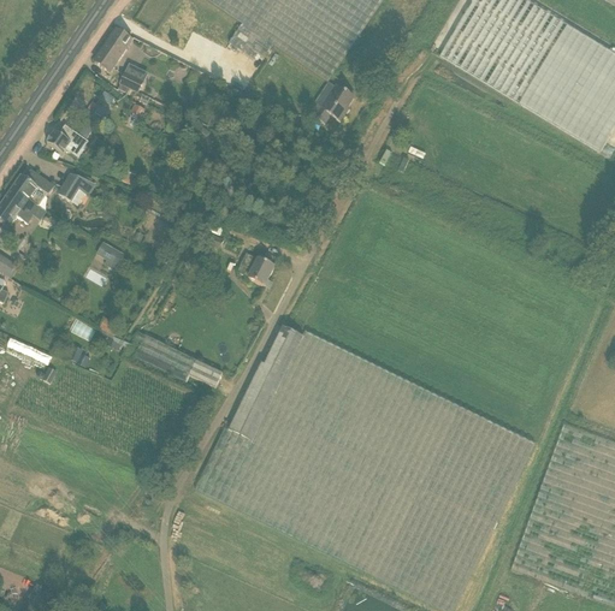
[(210,0),(242,22),(272,42),(327,81),(380,0),(210,0)]
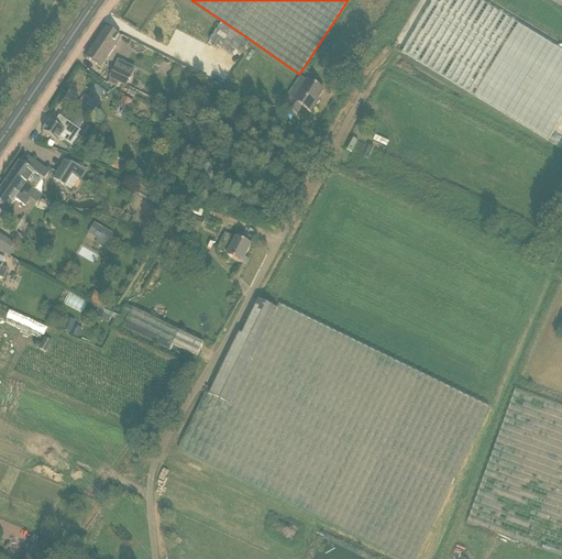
[(561,109),(561,47),(484,0),(431,0),(401,50),(546,136),(561,109)]
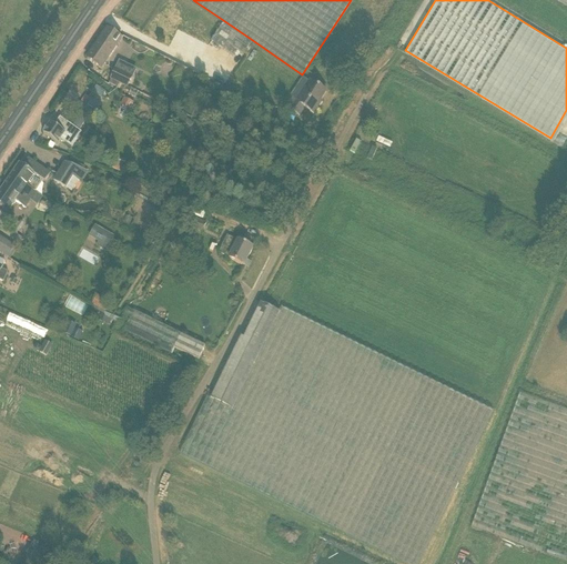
[(251,39),(223,20),(214,32),(210,38),(233,53),(238,48),(243,51),(251,39)]
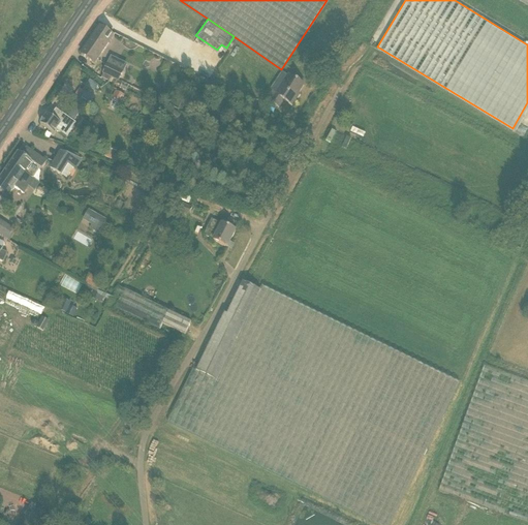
[(99,23),(81,51),(93,59),(112,31),(99,23)]
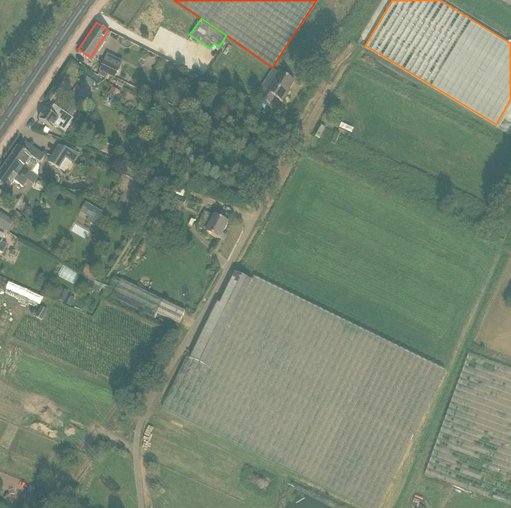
[(114,77),(119,67),(119,66),(103,59),(98,69),(114,77)]
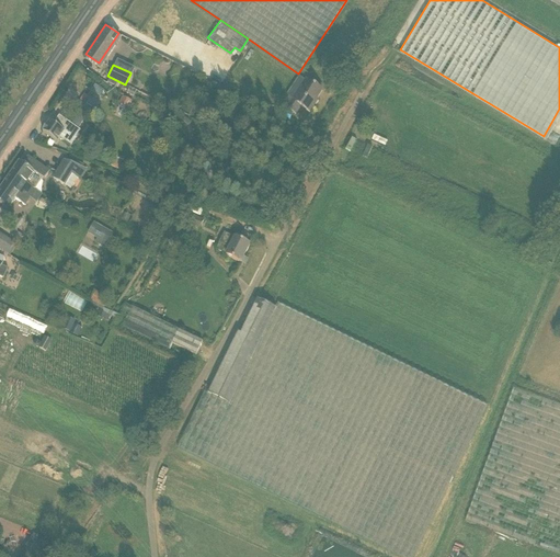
[(287,93),(282,101),(295,110),(300,102),(309,109),(315,100),(312,99),(321,87),(305,76),(292,95),(287,93)]
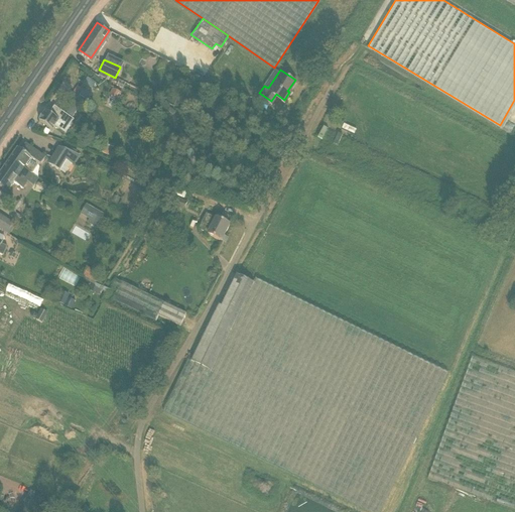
[(95,80),(87,75),(83,80),(91,86),(95,80)]
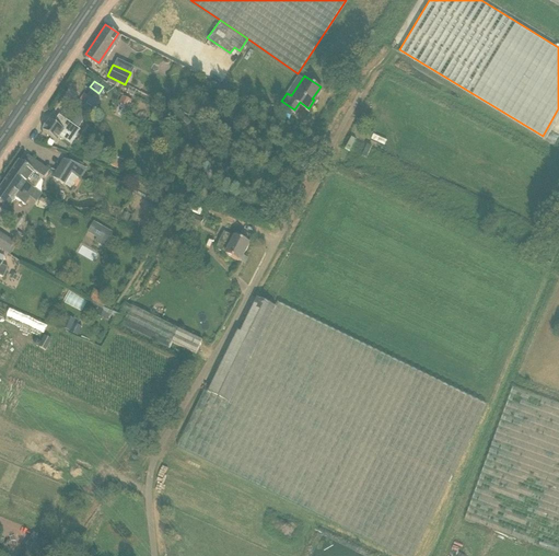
[(77,125),(95,97),(89,93),(78,108),(70,119),(77,125)]
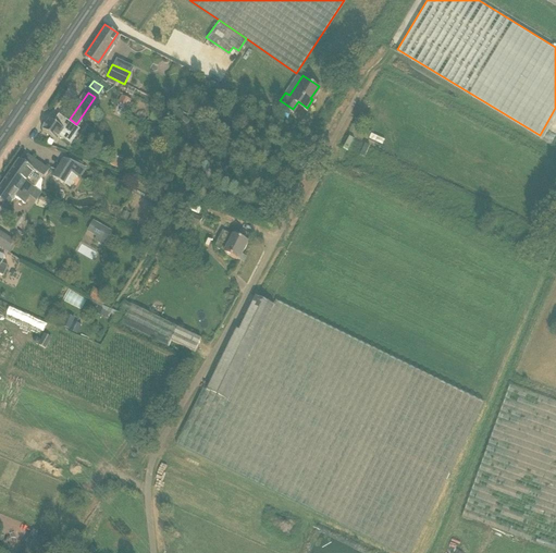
[(130,97),(121,93),(118,99),(127,103),(130,97)]
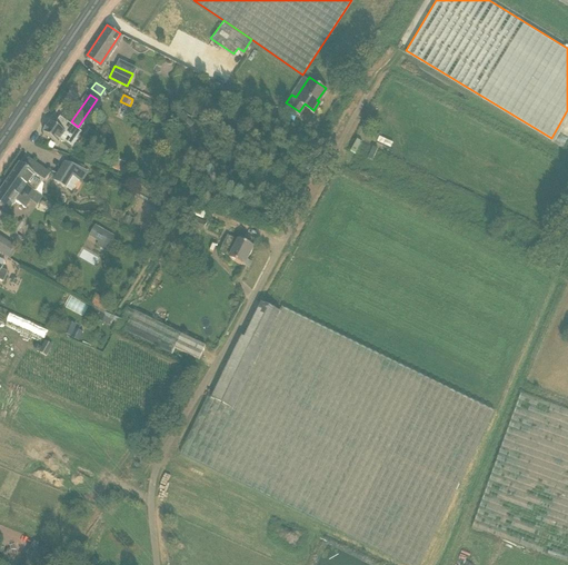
[(60,136),(68,141),(78,127),(71,121),(59,114),(53,121),(50,119),(48,122),(42,130),(57,140),(60,136)]
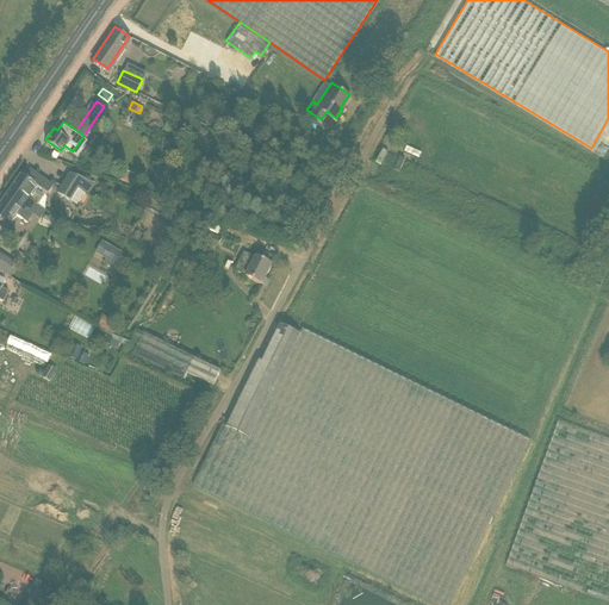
[(20,172),(12,184),(37,200),(45,188),(48,189),(53,182),(30,167),(24,174),(20,172)]
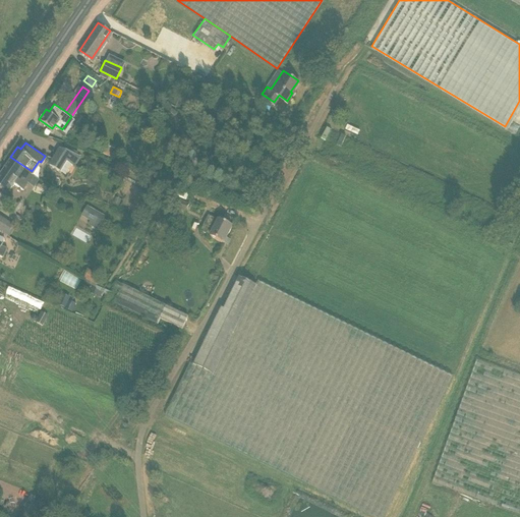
[(78,153),(71,151),(59,146),(49,162),(60,169),(67,159),(73,162),(78,153)]
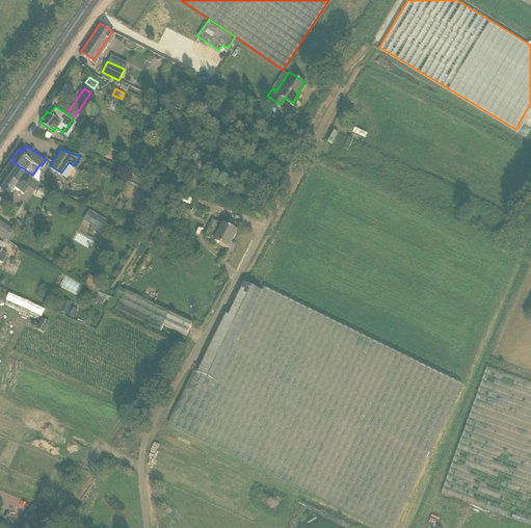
[(40,180),(32,175),(10,160),(0,175),(0,190),(6,195),(15,184),(24,191),(30,183),(35,186),(40,180)]
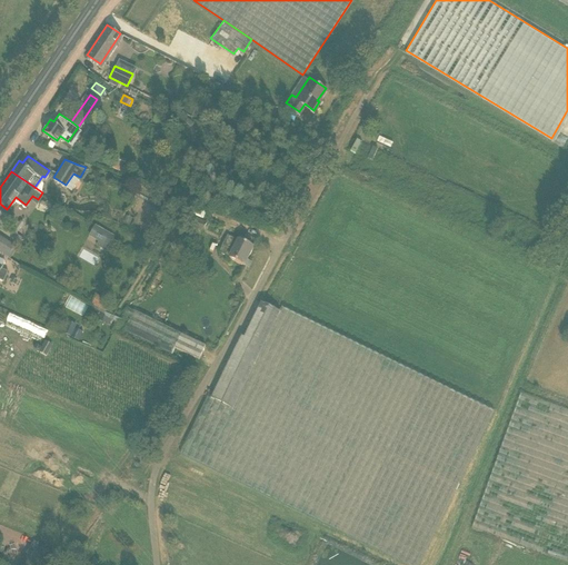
[(182,209),(181,214),(205,224),(206,220),(182,209)]
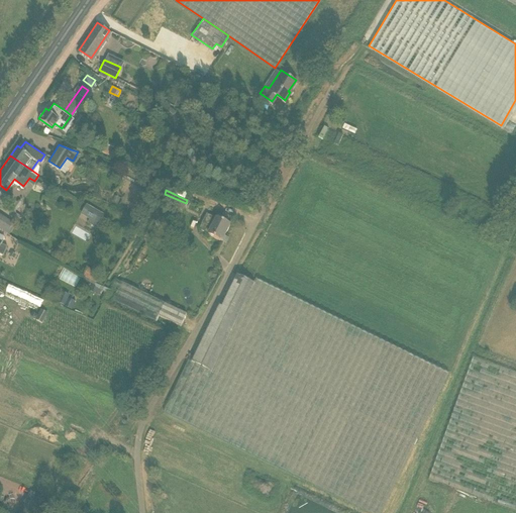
[(103,212),(95,207),(90,216),(88,219),(96,224),(103,212)]
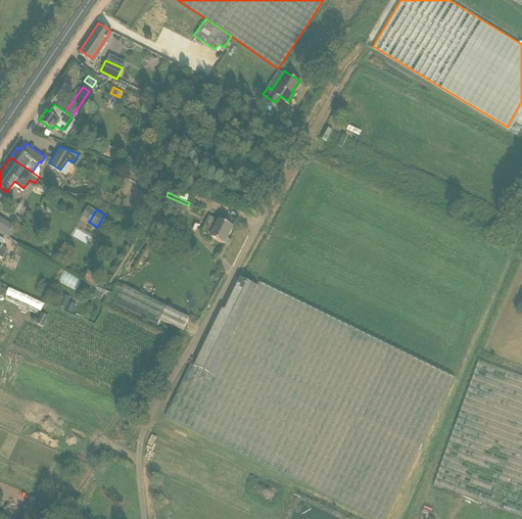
[(0,227),(6,232),(12,224),(0,214),(0,227)]
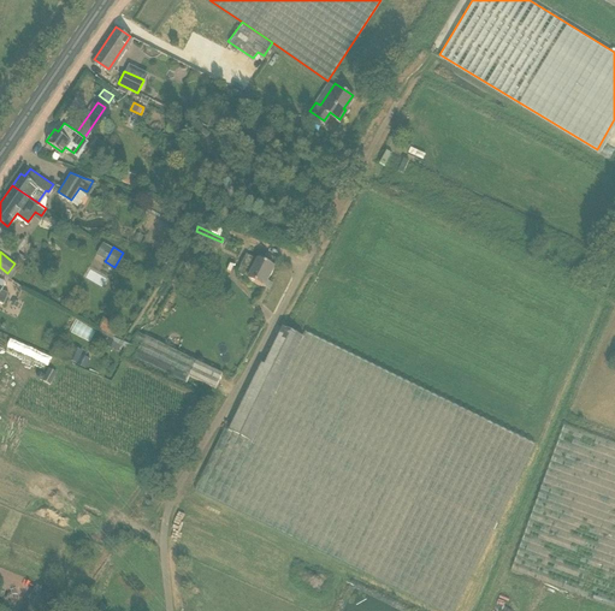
[(236,270),(244,274),(264,284),(273,265),(248,253),(242,264),(240,262),(236,270)]
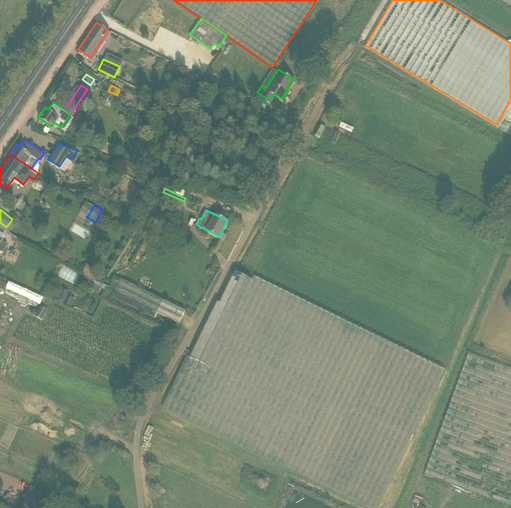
[(216,300),(189,356),(208,365),(249,280),(232,272),(218,301),(216,300)]
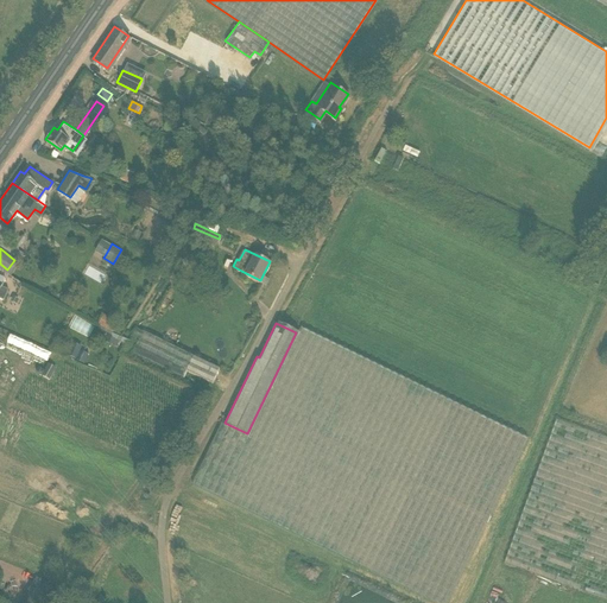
[(219,366),(208,361),(193,354),(136,325),(132,332),(139,336),(132,349),(183,375),(187,368),(212,380),(219,366)]
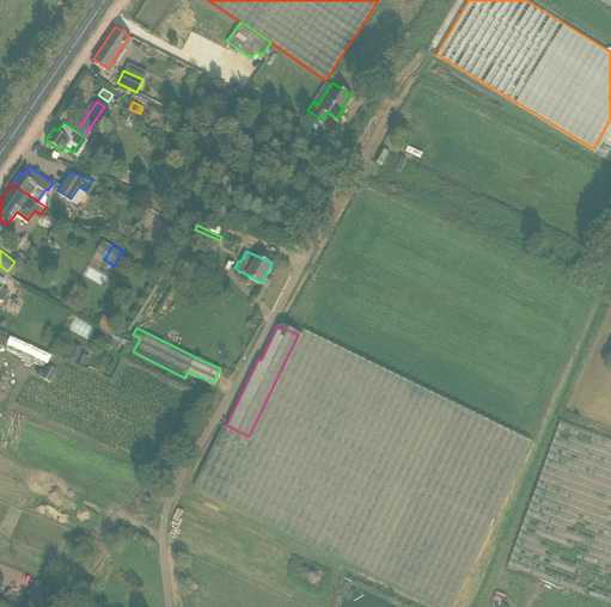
[(55,606),(61,600),(34,582),(16,606),(55,606)]
